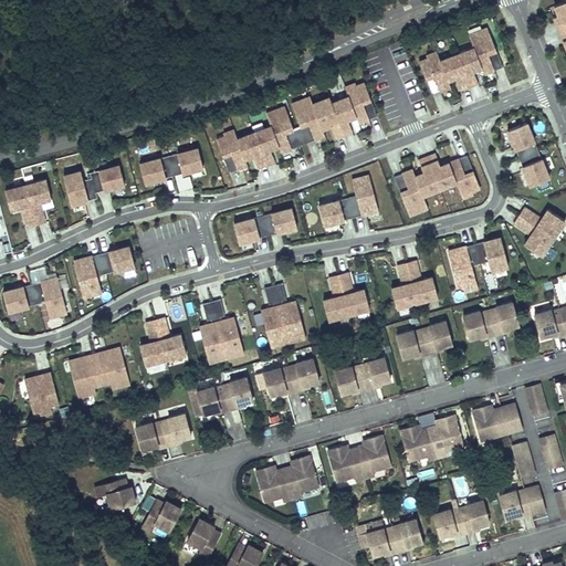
[(565,1),(554,7),(557,17),(558,17),(562,14),(565,22),(556,25),(563,42),(565,41),(565,1)]
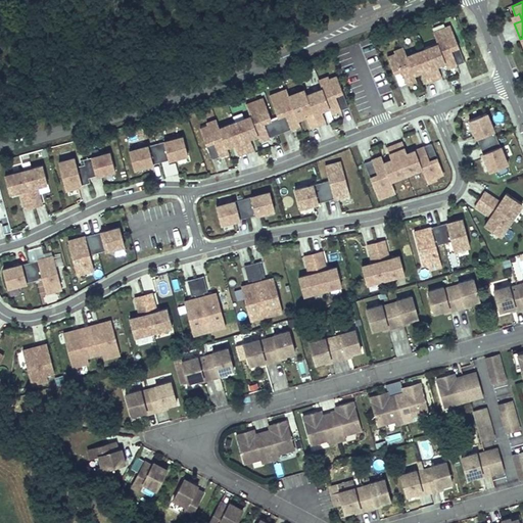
[(522,20),(519,13),(516,15),(515,15),(511,16),(514,24),(522,20)]
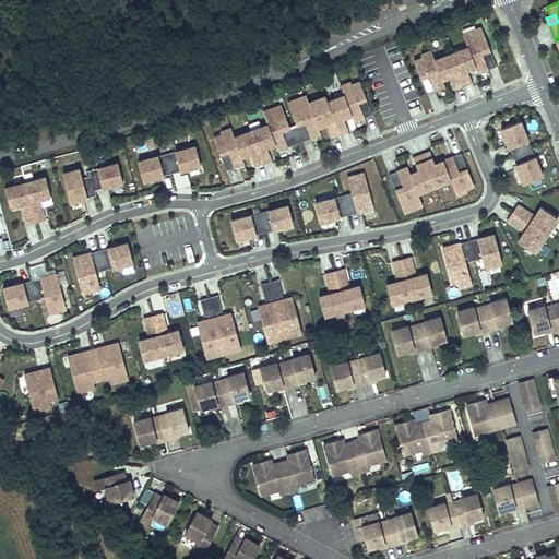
[(468,70),(476,67),(479,74),(497,67),(482,27),(464,35),(468,47),(436,60),(432,51),(421,56),(423,58),(415,61),(428,94),(445,86),(443,80),(451,76),(456,90),(473,82),(468,70)]
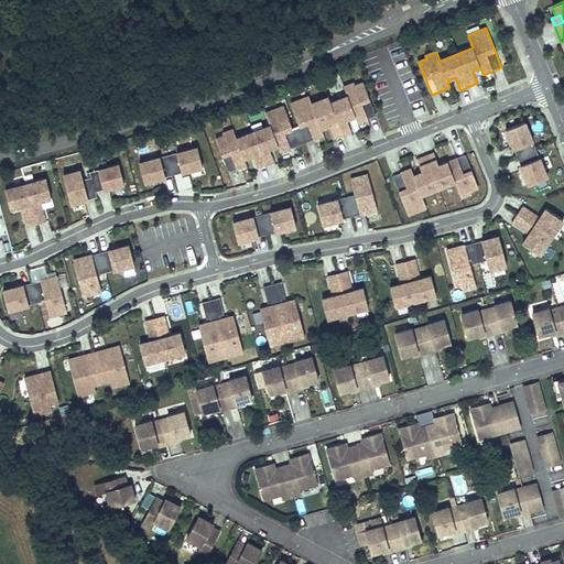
[(347,119),(356,117),(358,122),(377,116),(365,84),(356,87),(355,84),(345,88),(348,97),(332,104),(331,99),(313,106),(312,104),(310,97),(292,104),(300,126),(306,142),(325,136),(323,129),(331,126),(335,138),(353,132),(347,119)]
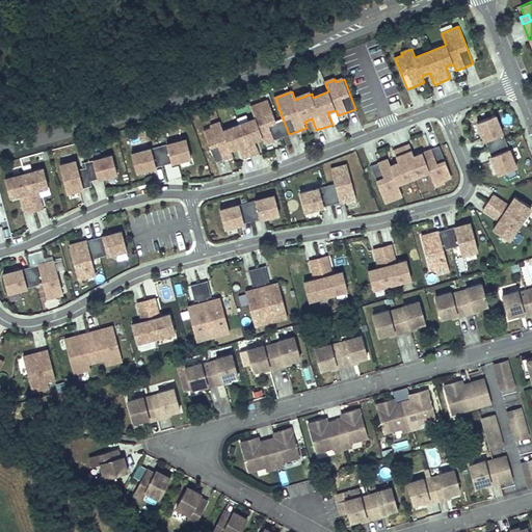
[(295,100),(312,94),(311,91),(294,98),(295,100)]
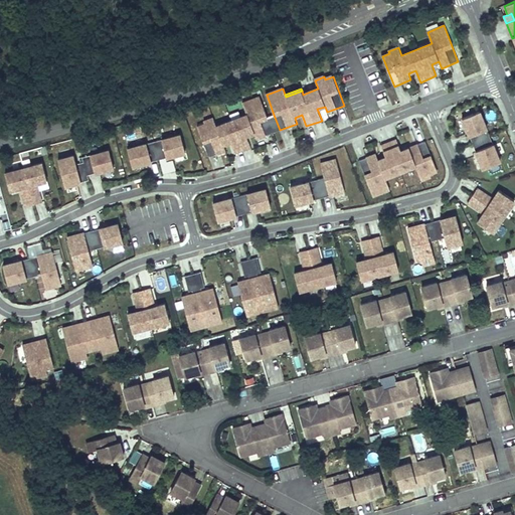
[(274,133),(268,118),(260,97),(243,104),(247,115),(217,127),(214,118),(204,122),(205,124),(198,127),(209,157),(226,151),(224,145),(231,142),(235,153),(251,147),(246,136),(254,133),(256,139),(274,133)]
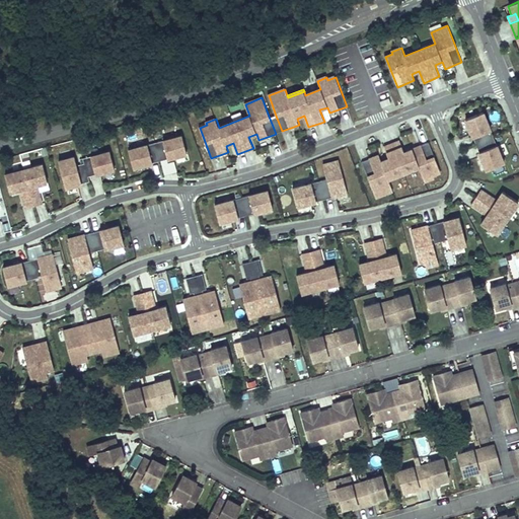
[(380,101),(382,108),(394,104),(391,97),(380,101)]
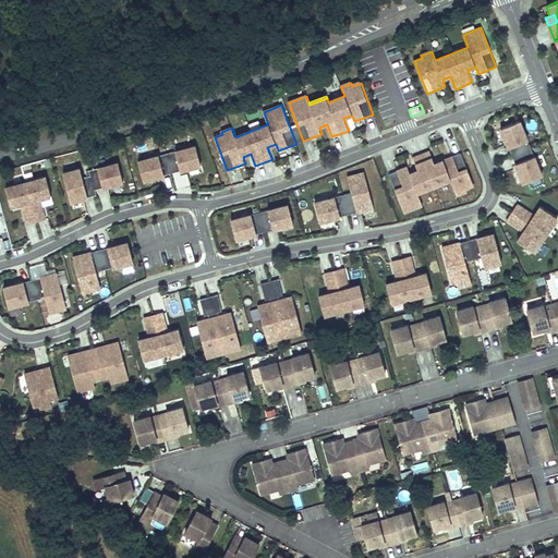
[(530,149),(519,121),(500,129),(511,157),(530,149)]
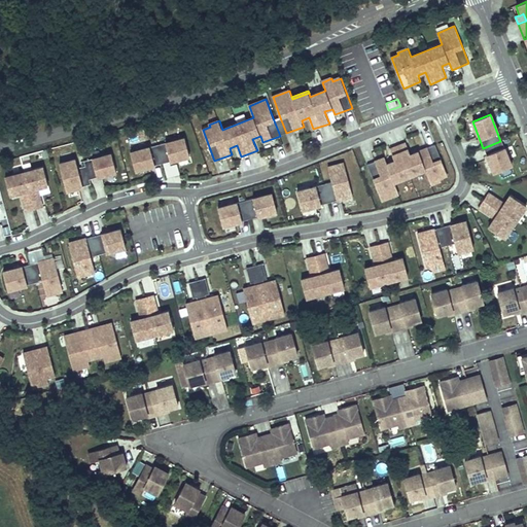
[(286,133),(280,117),(274,120),(280,136),(286,133)]
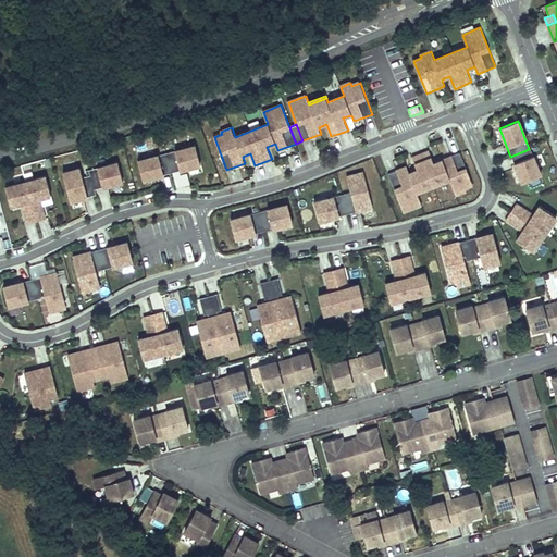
[(196,146),(166,153),(172,173),(200,165),(196,146)]
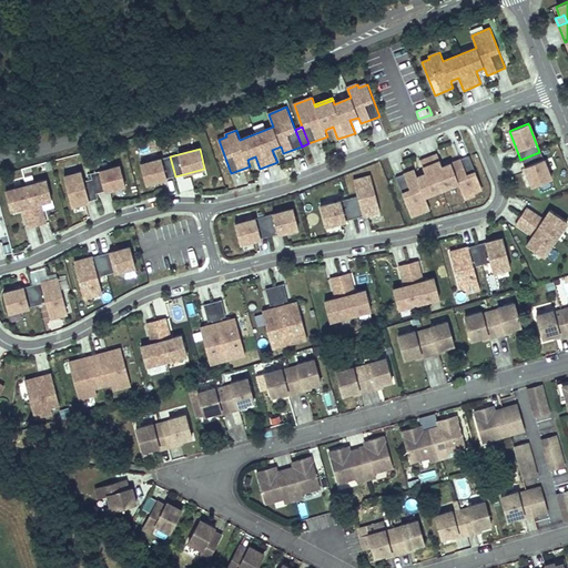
[(551,180),(539,152),(520,160),(533,188),(551,180)]
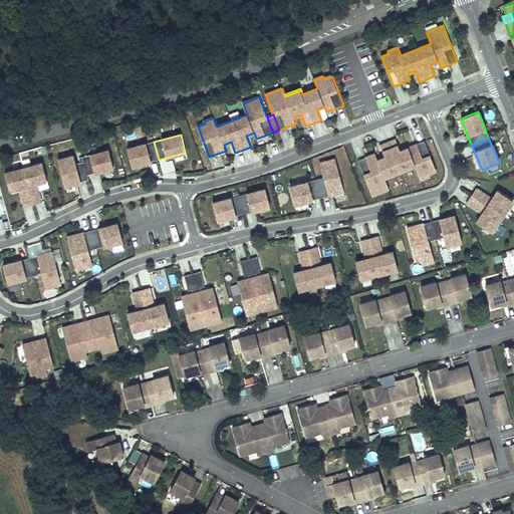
[(436,172),(425,142),(400,152),(396,141),(380,147),(384,158),(377,161),(374,155),(357,161),(371,197),(389,190),(384,179),(415,167),(421,181),(430,177),(429,175),(436,172)]
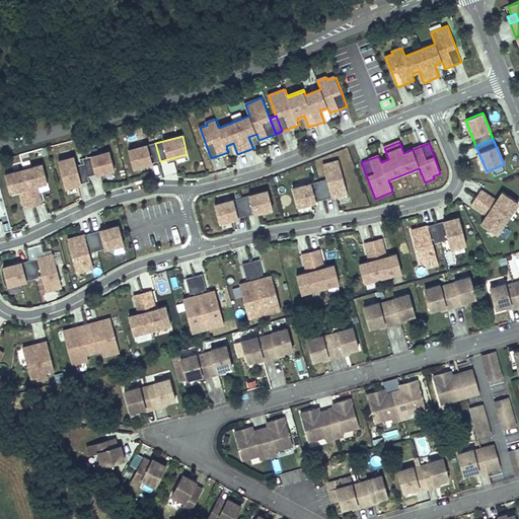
[(134,168),(160,161),(155,143),(129,150),(134,168)]
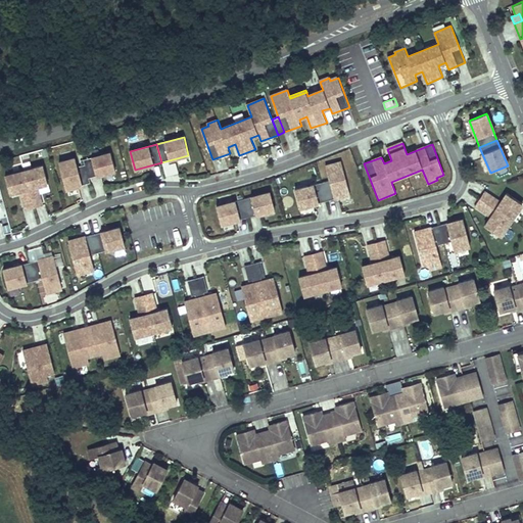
[(84,160),(85,165),(89,178),(114,172),(109,153),(84,160)]
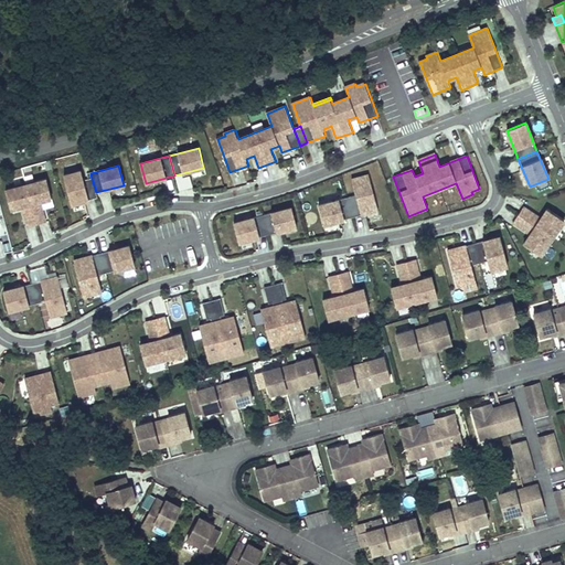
[(82,171),(64,176),(71,201),(87,195),(88,200),(97,198),(96,192),(92,179),(84,181),(82,171)]
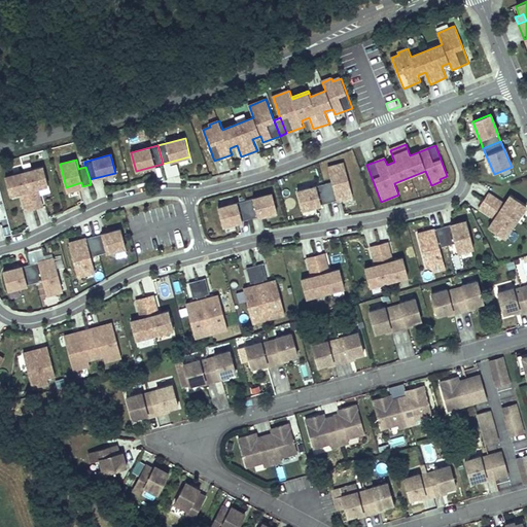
[(328,203),(353,197),(344,164),(328,168),(331,182),(324,184),(328,203)]
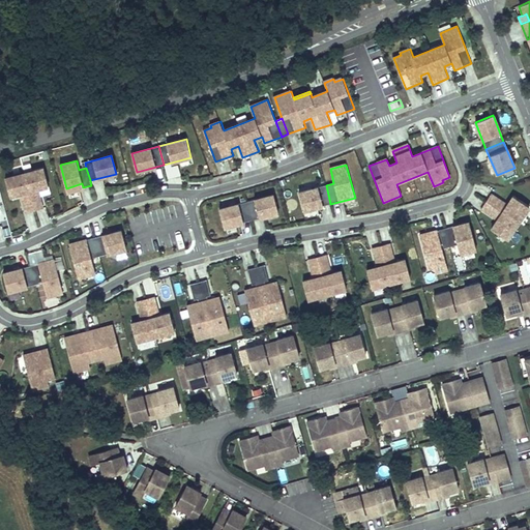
[(25,173),(35,211),(43,208),(39,193),(35,194),(34,190),(38,189),(49,186),(43,168),(25,173)]
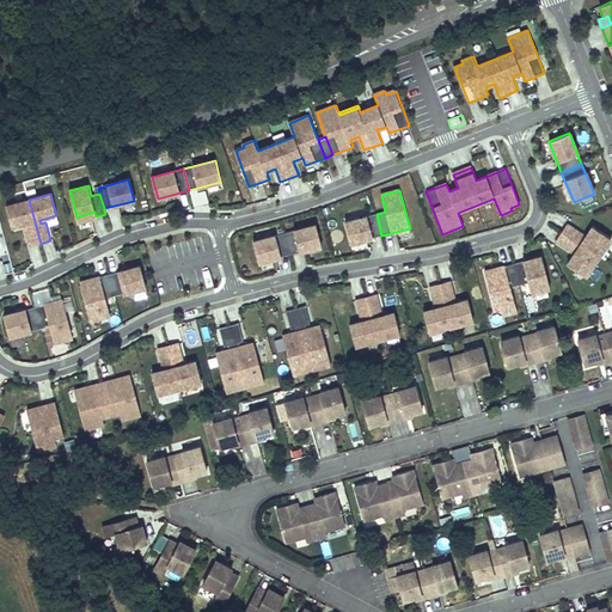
[(6,206),(12,227),(25,224),(29,222),(30,227),(25,228),(30,246),(41,244),(29,200),(6,206)]
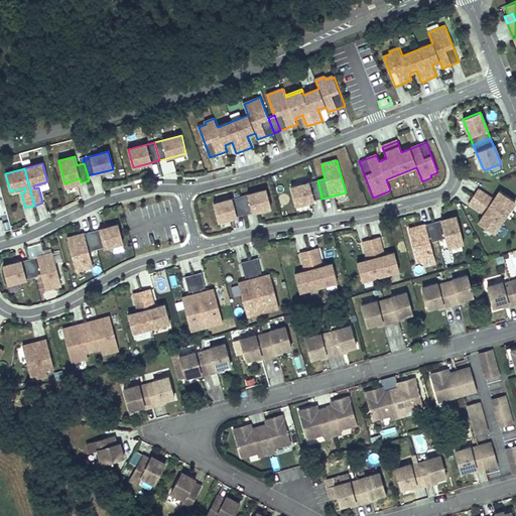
[(321,199),(317,180),(290,187),(295,206),(321,199)]
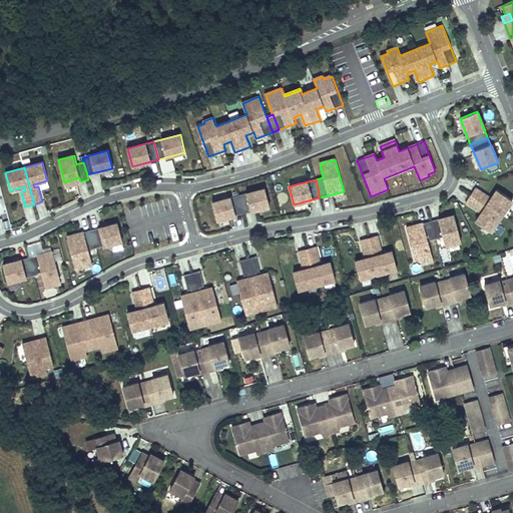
[(270,206),(265,188),(238,195),(243,213),(270,206)]
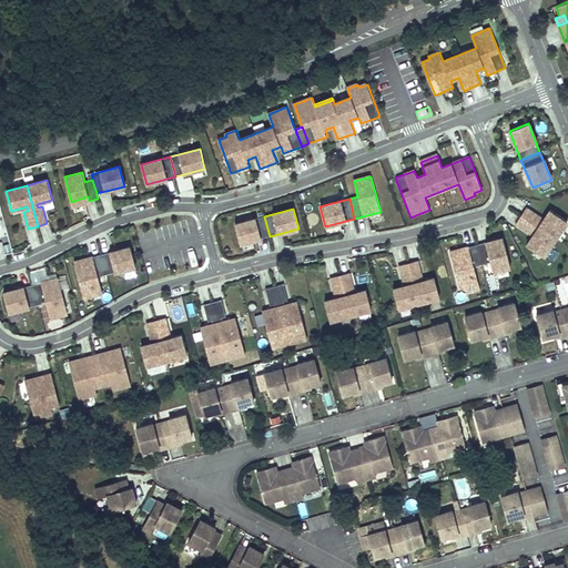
[(555,240),(567,222),(549,211),(543,221),(540,224),(537,222),(539,219),(526,209),(520,216),(555,240)]
